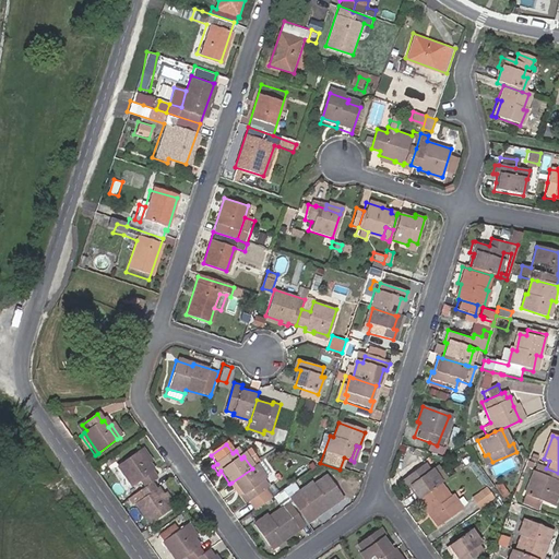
[(462,447),(451,452),(463,470),(474,462),(462,447)]
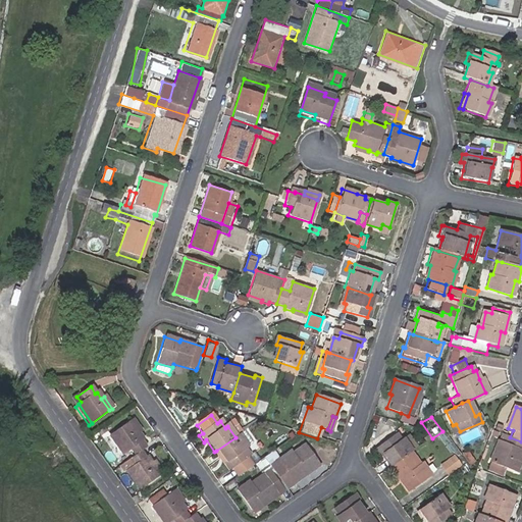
[(133,420),(131,422),(139,433),(141,432),(133,420)]
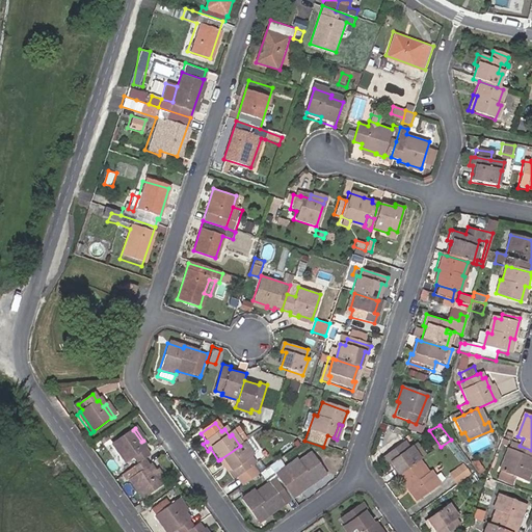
[(133,458),(137,464),(143,460),(150,456),(145,450),(147,449),(141,442),(133,430),(112,444),(127,462),(133,458)]
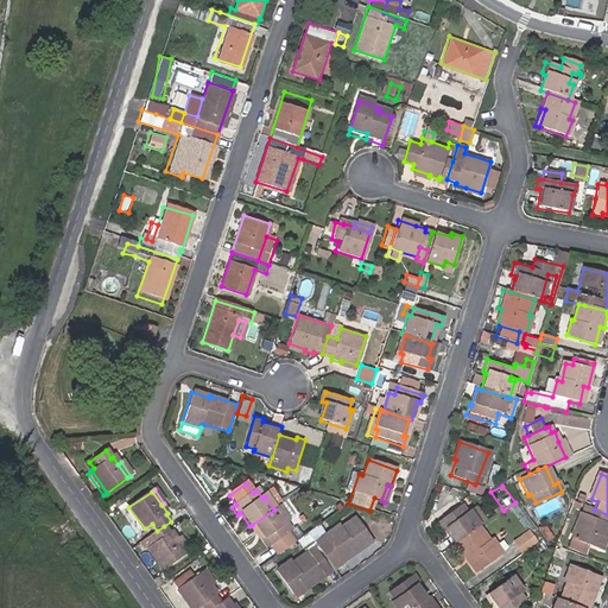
[(272,492),(265,496),(274,510),(276,508),(280,505),(272,492)]
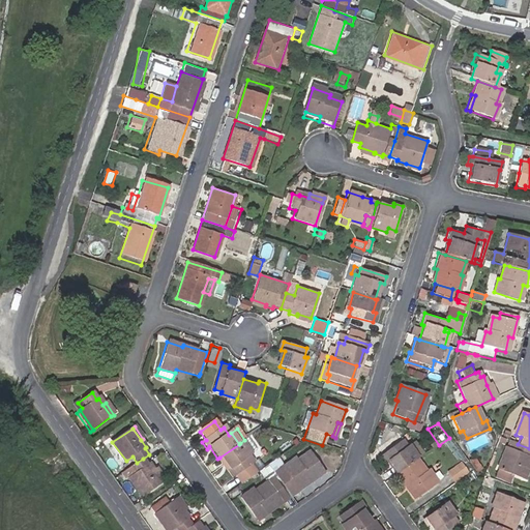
[(463,431),(460,432),(457,434),(460,441),(467,438),(463,431)]
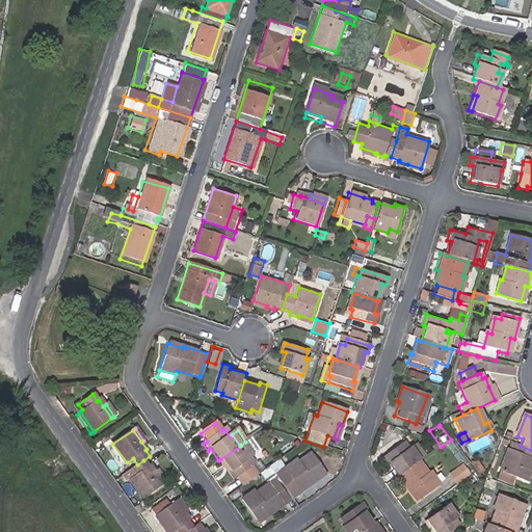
[(417,463),(419,461),(410,450),(408,451),(402,444),(381,458),(388,467),(391,464),(399,476),(417,463)]
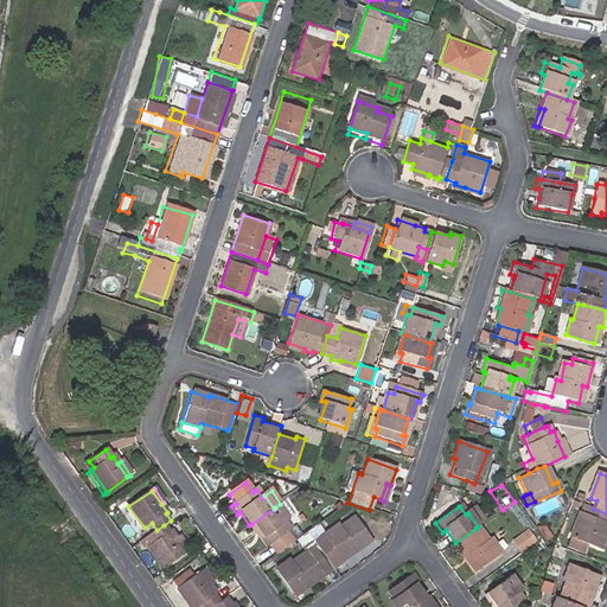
[(263,540),(259,542),(264,551),(269,549),(275,556),(294,543),(282,528),(286,525),(275,508),(274,509),(251,524),(263,540)]
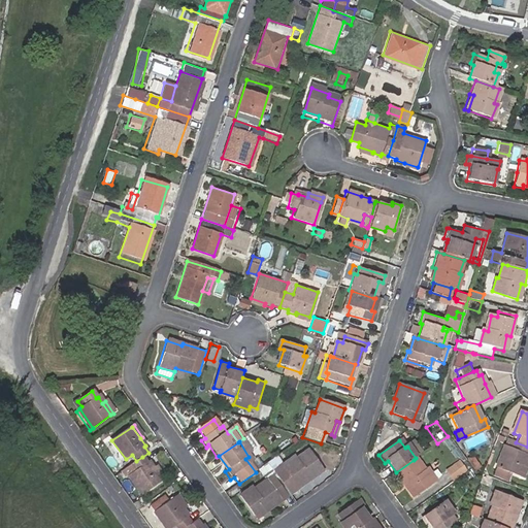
[(512,448),(505,447),(497,468),(520,476),(525,463),(527,455),(527,447),(516,442),(514,442),(512,448)]
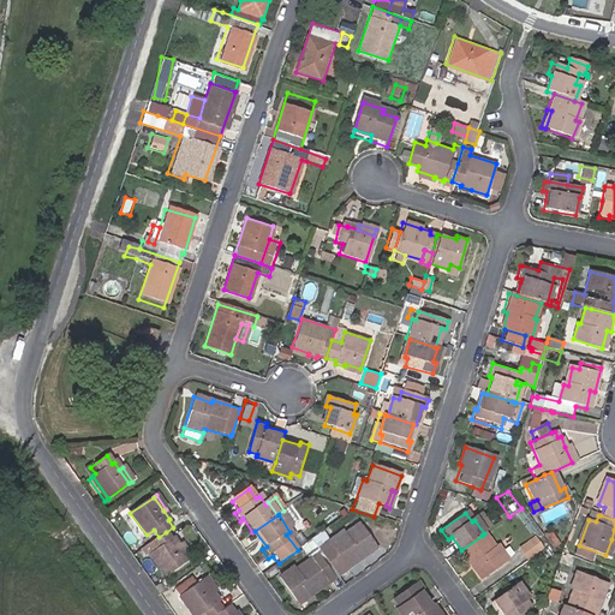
[(377,551),(359,525),(345,536),(344,533),(329,543),(323,532),(310,541),(338,580),(347,573),(348,572),(346,569),(358,560),(360,563),(365,561),(377,551)]
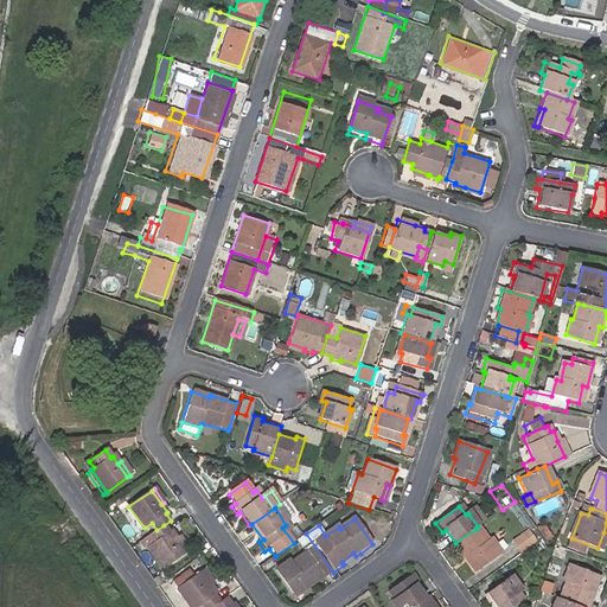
[(538,526),(536,528),(545,541),(553,536),(543,523),(538,526)]
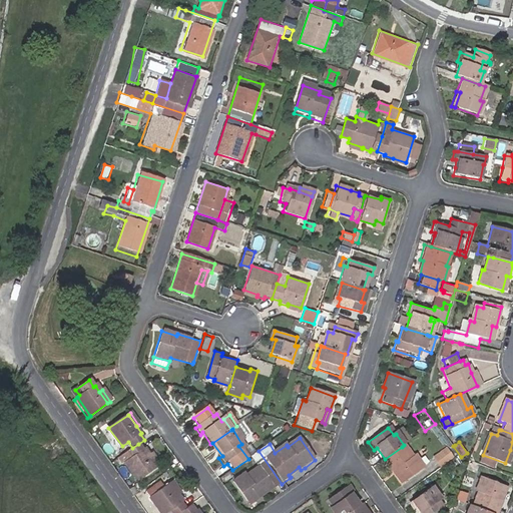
[(212,443),(210,444),(209,445),(218,458),(222,456),(212,443)]
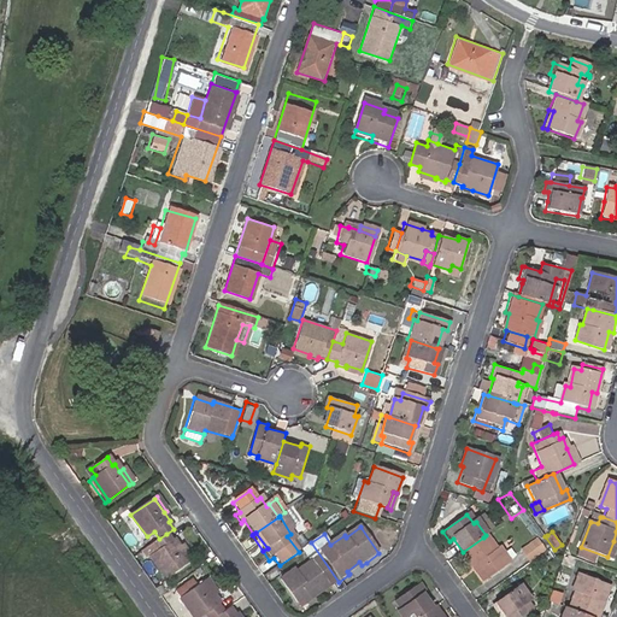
[(158,552),(150,557),(166,581),(189,564),(180,548),(174,541),(172,542),(166,534),(159,539),(152,544),(158,552)]
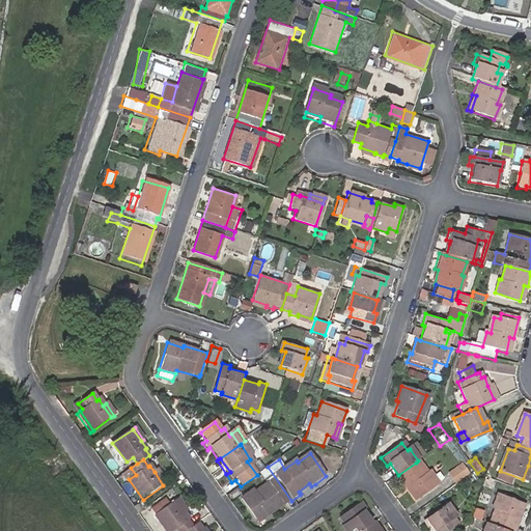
[(469,471),(463,462),(448,473),(454,482),(469,471)]
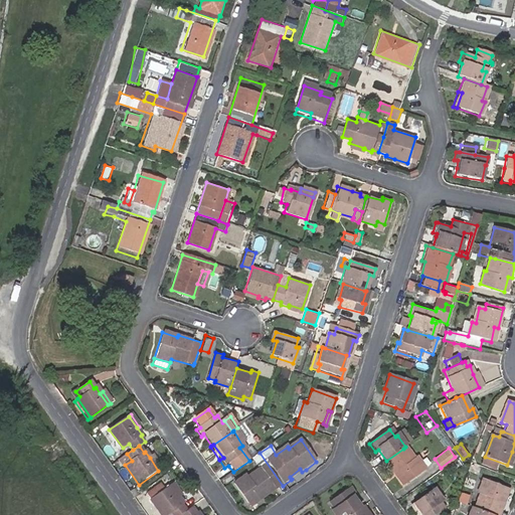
[(412,461),(403,449),(386,461),(384,462),(393,474),(396,472),(405,484),(422,471),(414,459),(412,461)]
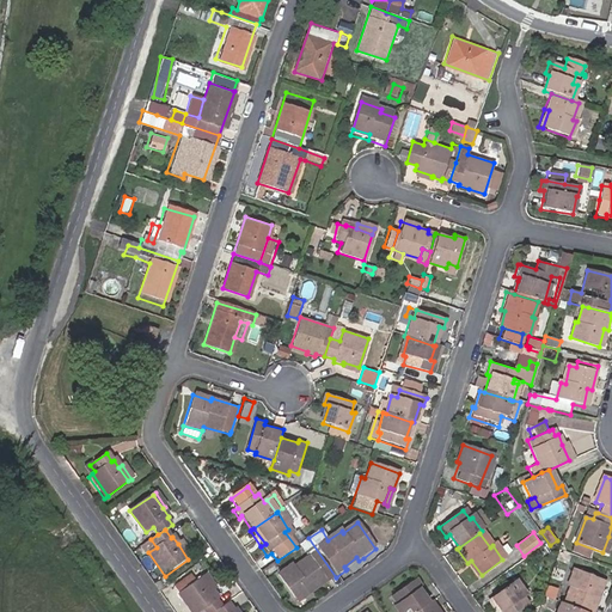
[(307,539),(299,546),(310,560),(317,554),(307,539)]
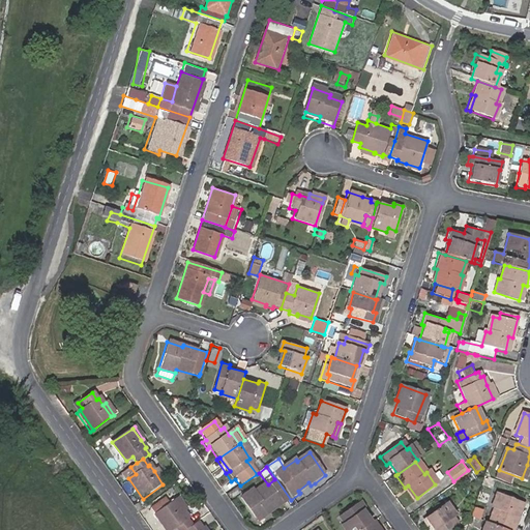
[(154,471),(163,484),(166,482),(156,470),(154,471)]
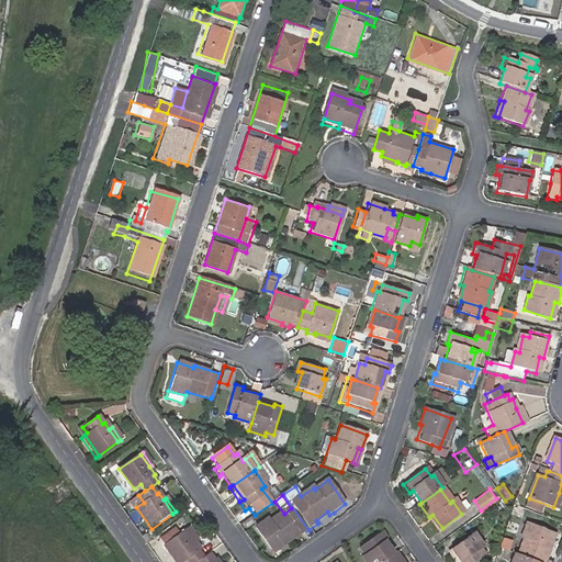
[(506,507),(501,501),(487,510),(493,517),(506,507)]
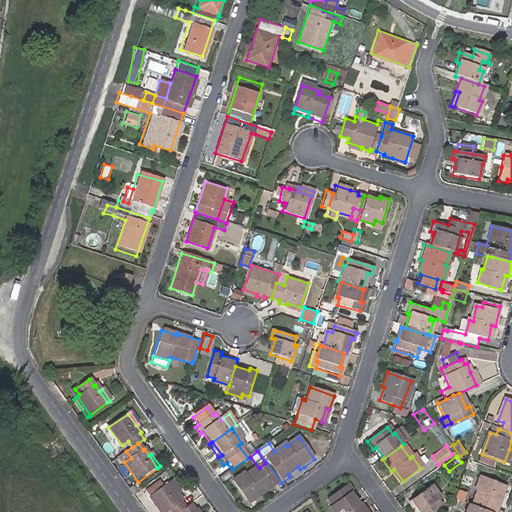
[(258,494),(260,497),(279,483),(265,463),(259,468),(247,477),(244,473),(232,481),(246,502),(258,494)]
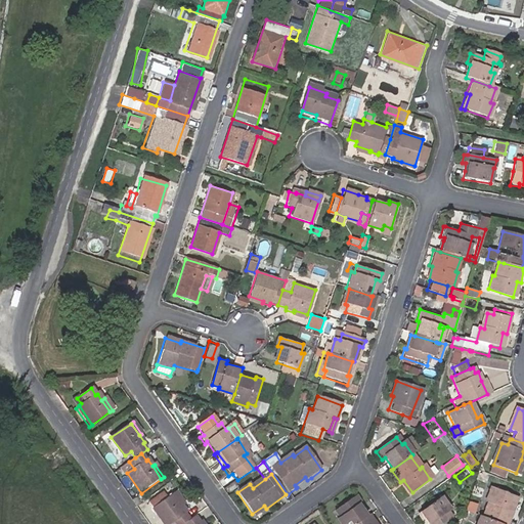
[(307,480),(305,477),(295,485),(297,487),(296,488),(300,494),(315,484),(311,478),(307,480)]
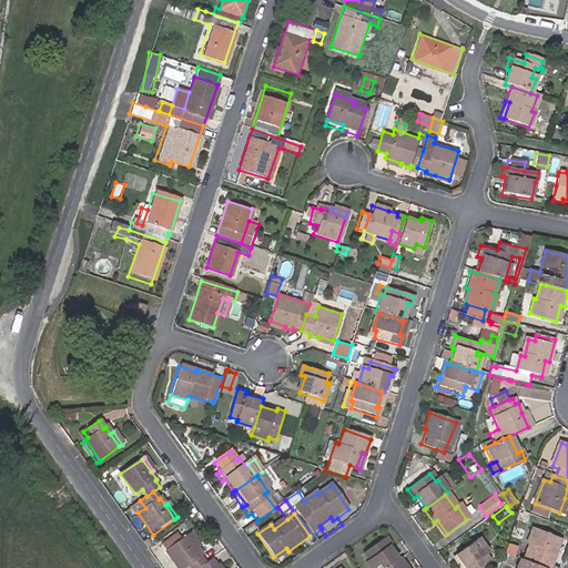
[(437,520),(434,523),(444,536),(447,534),(437,520)]
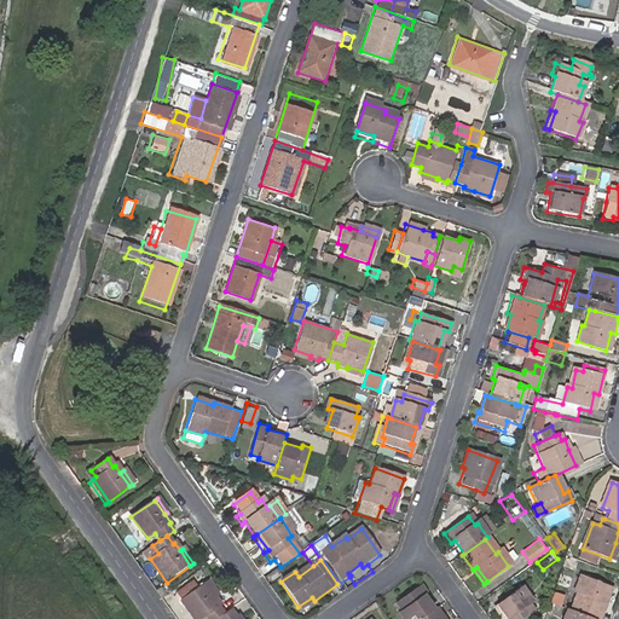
[(593,618),(595,618),(601,605),(596,602),(603,585),(582,577),(574,594),(577,595),(571,611),(593,618)]
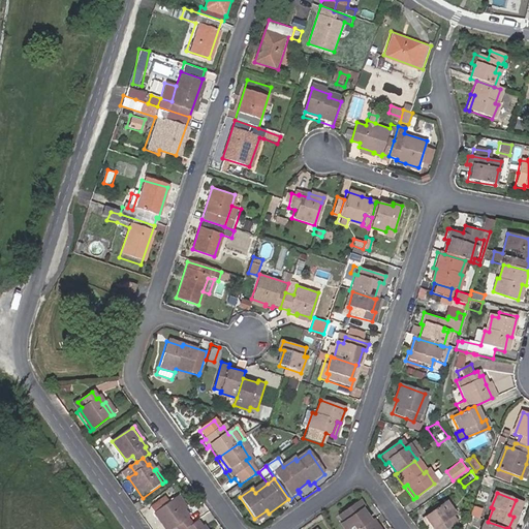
[(179,498),(177,499),(185,509),(187,508),(179,498)]
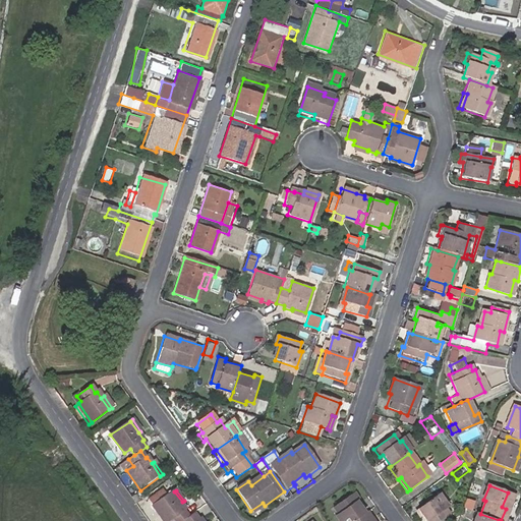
[(335,512),(341,520),(351,520),(365,511),(356,498),(358,496),(355,490),(334,506),(337,511),(335,512)]
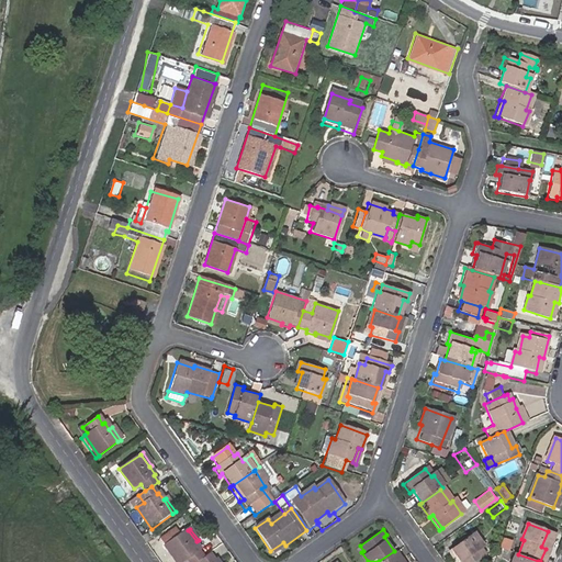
[(177,561),(184,561),(188,560),(188,561),(197,561),(198,561),(204,557),(201,551),(203,550),(197,541),(188,530),(167,546),(177,561)]
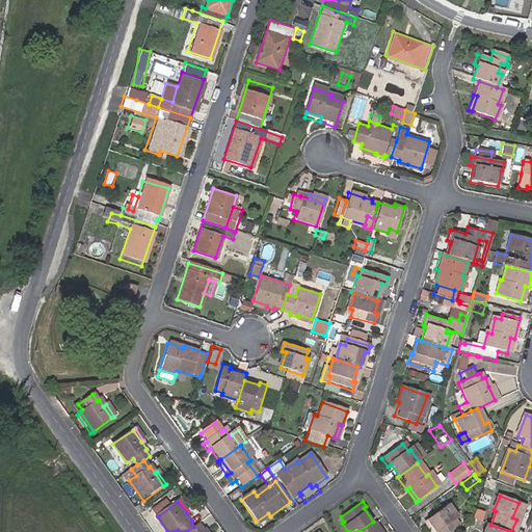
[(523,505),(519,503),(512,517),(516,520),(523,505)]
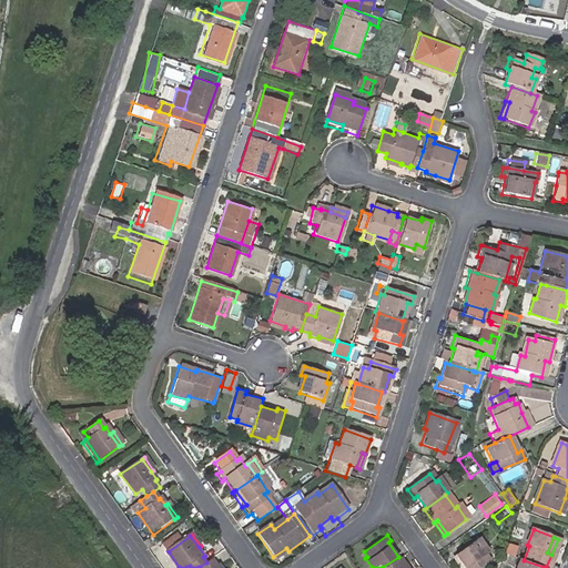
[(489,554),(478,539),(456,556),(464,567),(484,567),(493,563),(487,555),(489,554)]
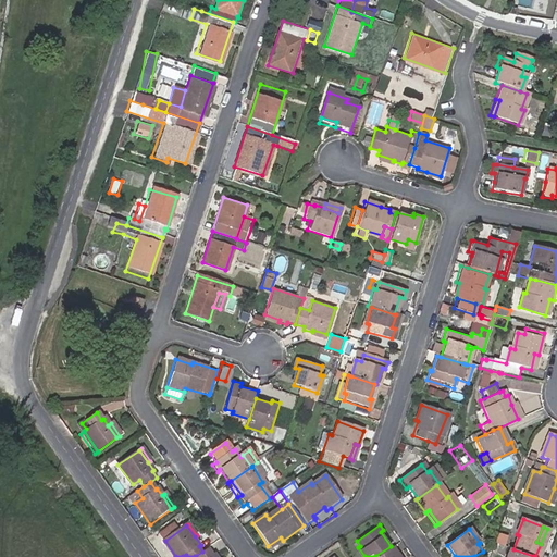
[(270,549),(283,541),(281,537),(268,546),(270,549)]
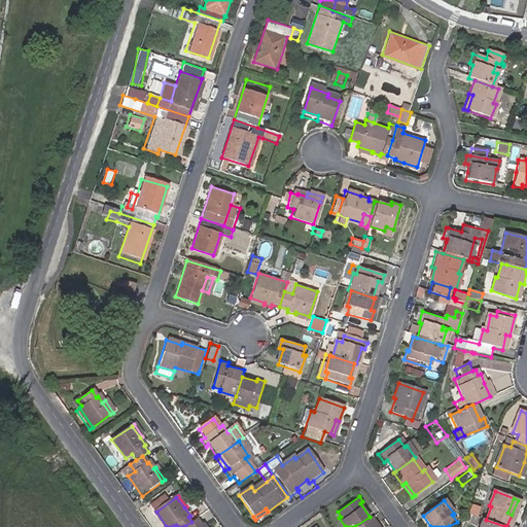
[(380,526),(373,515),(370,517),(355,526),(380,526)]
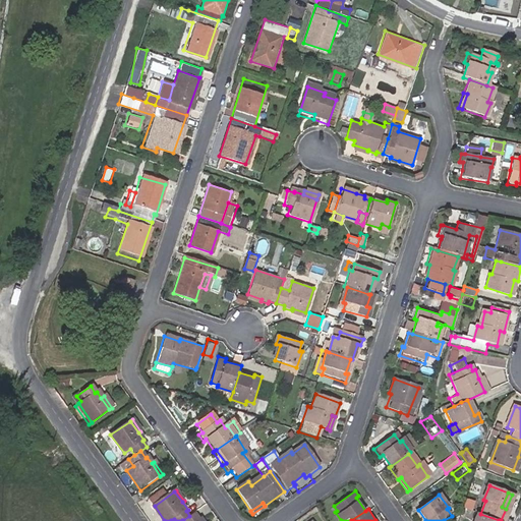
[(199,519),(194,512),(189,516),(183,520),(201,520),(200,519),(199,519)]
